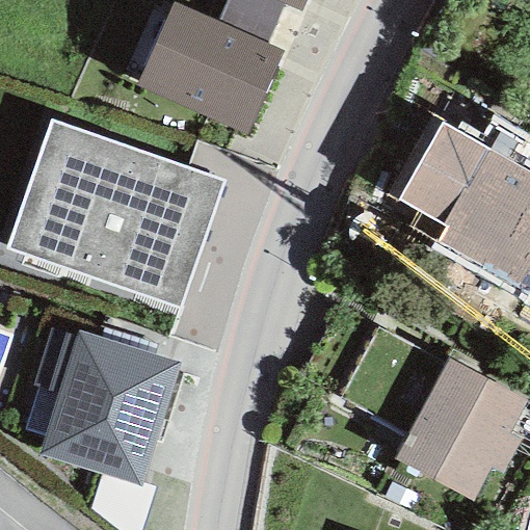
[(266,42),(284,1),(282,0),(226,0),(218,21),(266,42)]
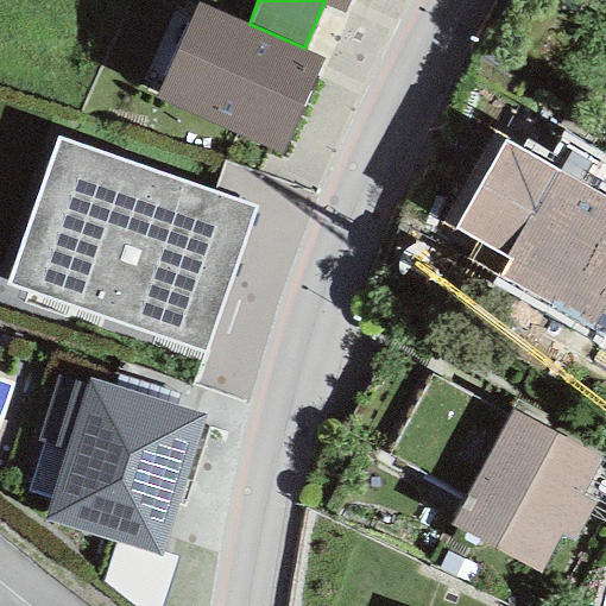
[(322,0),(324,1),(345,11),(349,0),(322,0)]
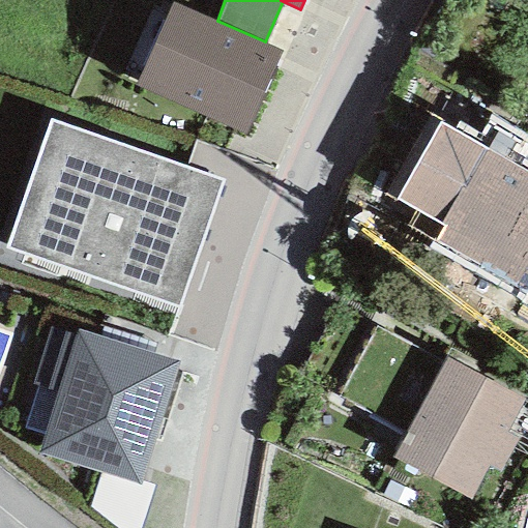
[(217,21),(172,1),(136,84),(246,133),(283,50),(265,41),(217,21)]
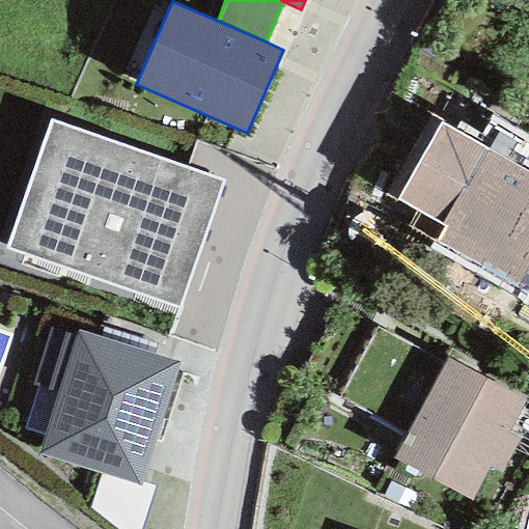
[(225,179),(55,118),(8,245),(178,306),(225,179)]
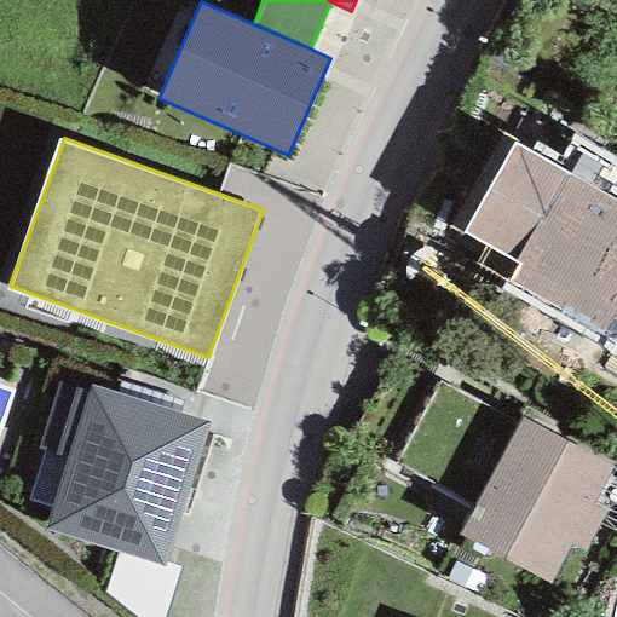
[(616,199),(518,139),(463,229),(520,263),(509,282),(616,345),(616,199)]
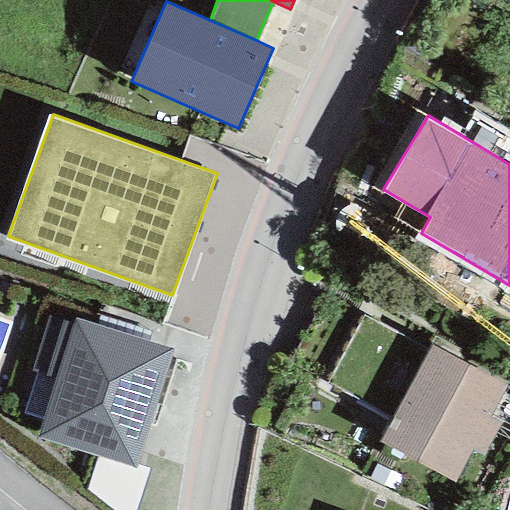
[(175,348),(74,318),(38,436),(138,466),(175,348)]
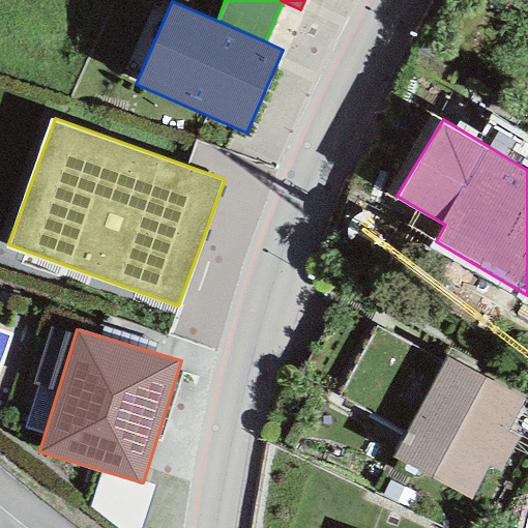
[(449,355),(392,455),(471,499),(527,399),(449,355)]
